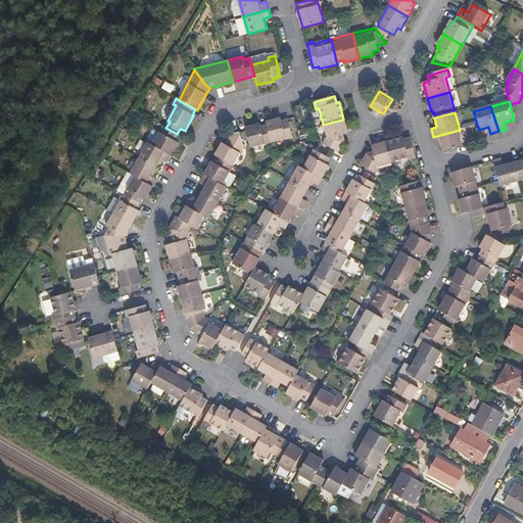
[(267,122),(267,125),(272,142),(292,137),(288,119),(281,121),(281,117),(267,122)]
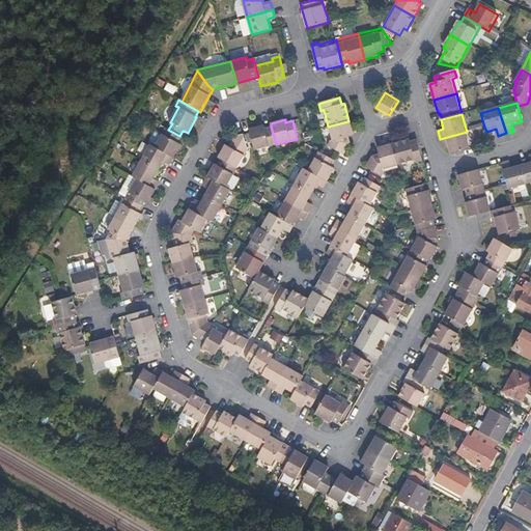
[(348,121),(328,127),(331,141),(329,141),(327,145),(338,152),(342,155),(348,143),(346,137),(353,136),(348,121)]
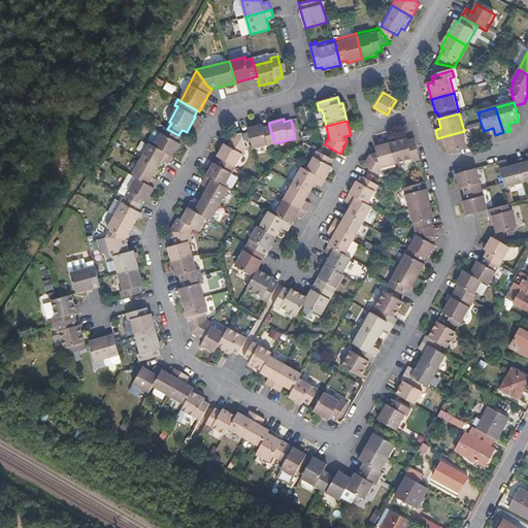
[(248,129),(249,132),(254,151),(274,143),(269,126),(263,128),(262,125),(248,129)]
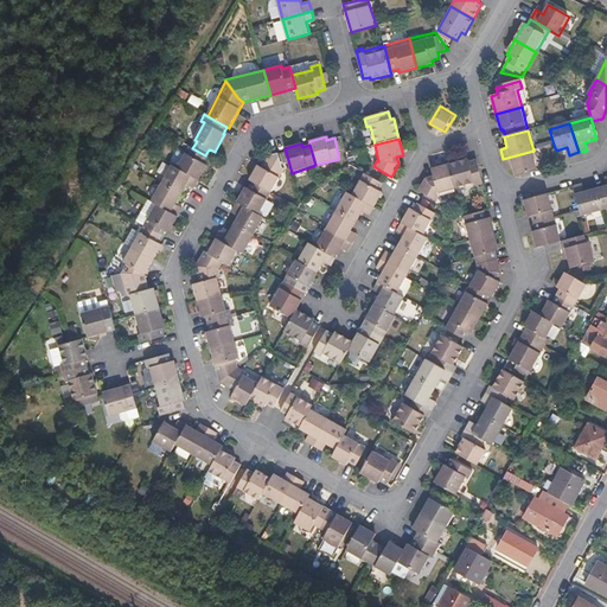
[(192,148),(189,146),(177,168),(199,181),(208,165),(205,164),(209,158),(205,155),(192,148)]
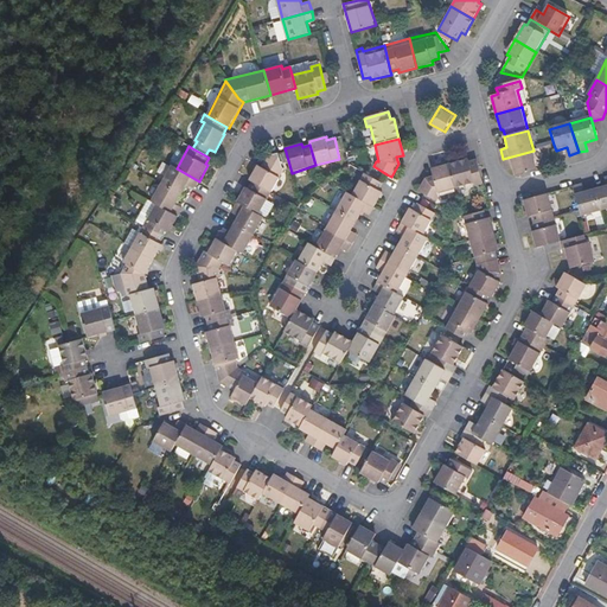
[(534,151),(503,159),(506,168),(512,167),(515,177),(538,171),(534,151)]
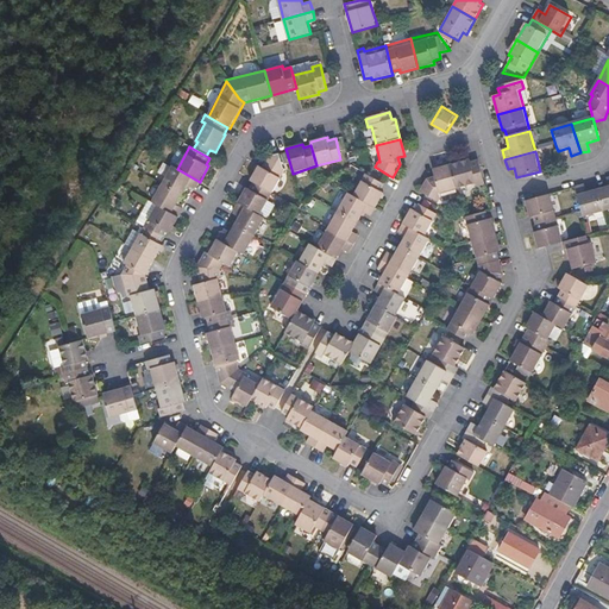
[(262,168),(258,167),(250,181),(253,183),(271,194),(283,170),(280,155),(268,157),(262,168)]
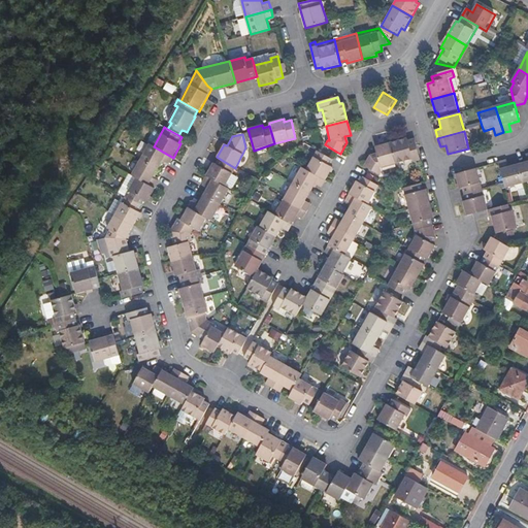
[(406,138),(390,142),(395,164),(413,159),(413,161),(421,160),(415,138),(407,140),(406,138)]
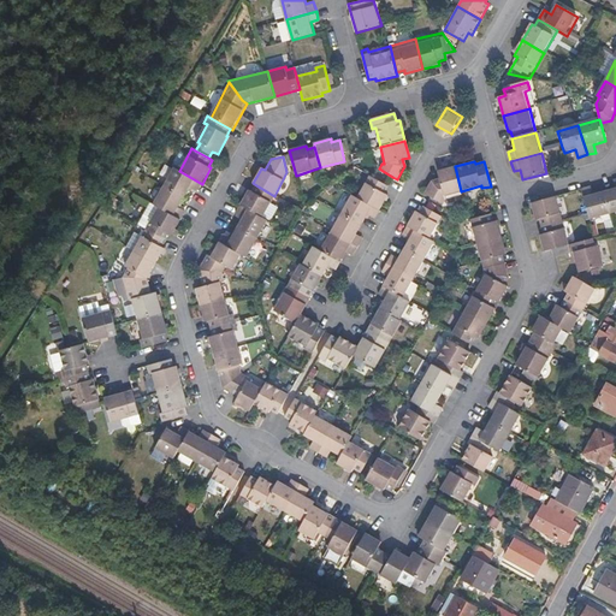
[(439,178),(432,181),(425,194),(428,196),(427,197),(442,205),(444,199),(443,196),(461,191),(455,166),(437,171),(439,178)]
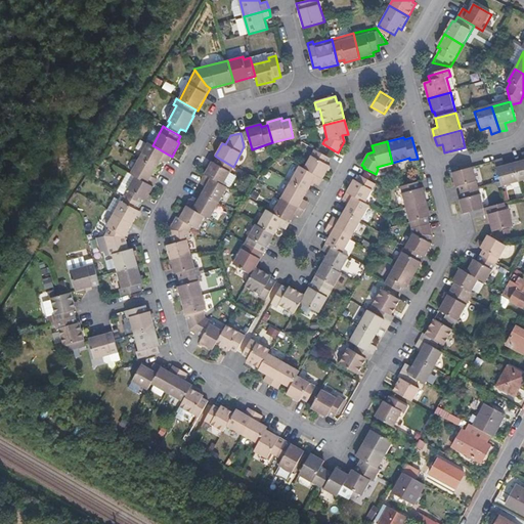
[(153,145),(147,143),(139,159),(157,169),(162,160),(168,163),(172,157),(153,145)]
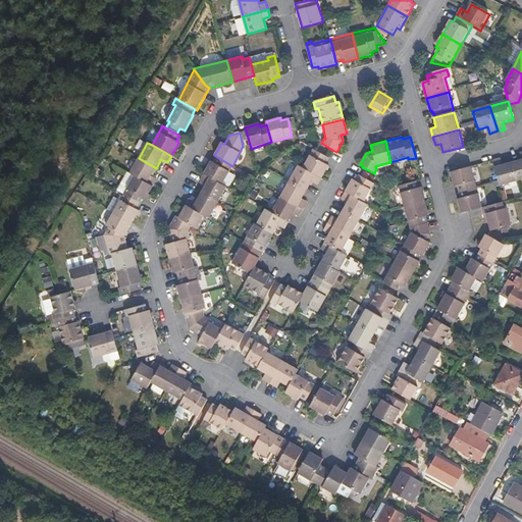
[(328,158),(313,150),(302,168),(320,177),(327,165),(325,164),(328,158)]
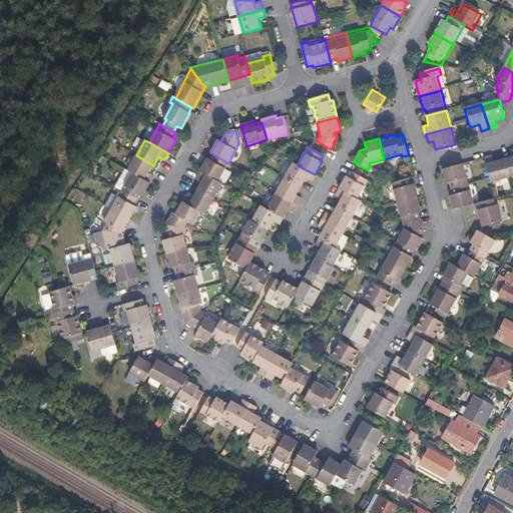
[(512,157),(503,160),(508,178),(512,176),(512,149),(510,150),(512,157)]
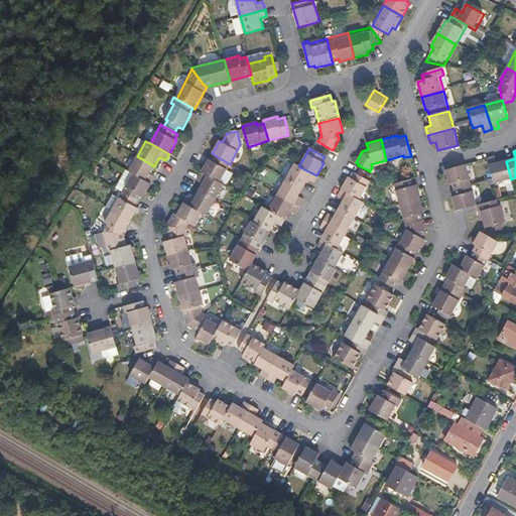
[(212,160),(209,159),(202,172),(220,182),(230,164),(215,155),(212,160)]
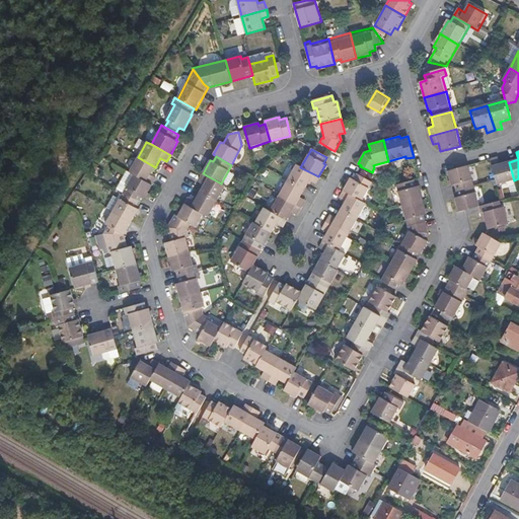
[(155,167),(138,157),(129,173),(133,175),(152,187),(156,178),(151,175),(155,167)]
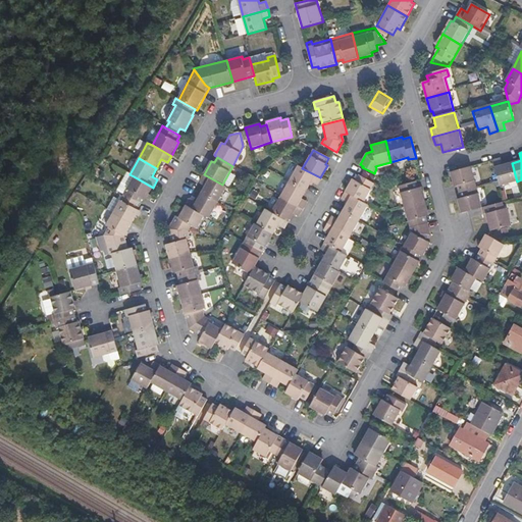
[(501,158),(492,161),(499,180),(500,187),(517,181),(512,163),(503,166),(501,158)]
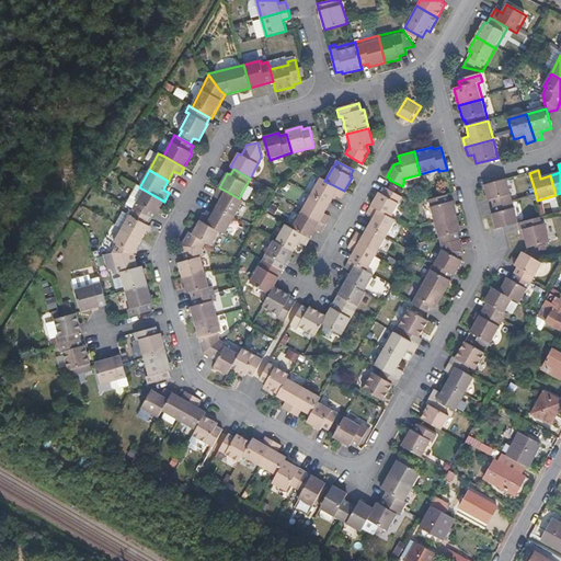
[(324,181),(320,178),(310,195),(329,205),(333,196),(340,199),(344,191),(324,181)]
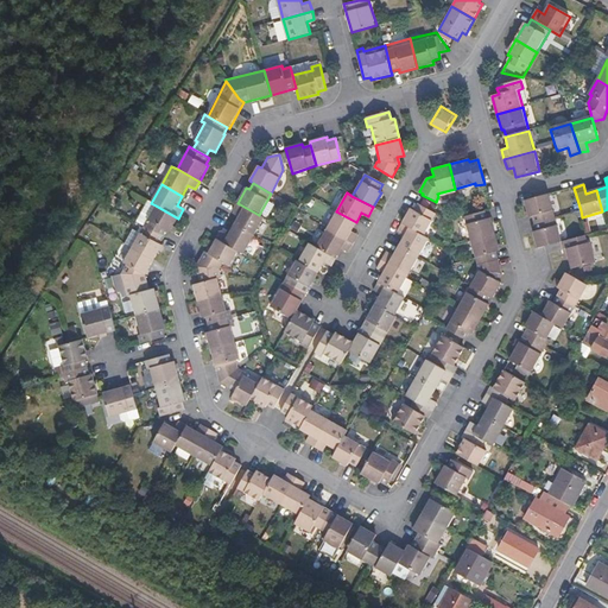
[(549,195),(525,202),(529,217),(532,216),(534,223),(556,217),(549,195)]
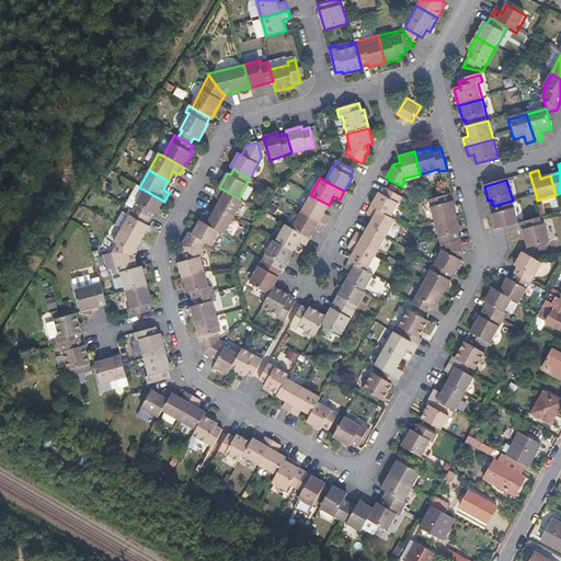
[(381,194),(379,193),(371,207),(390,218),(402,196),(386,186),(381,194)]
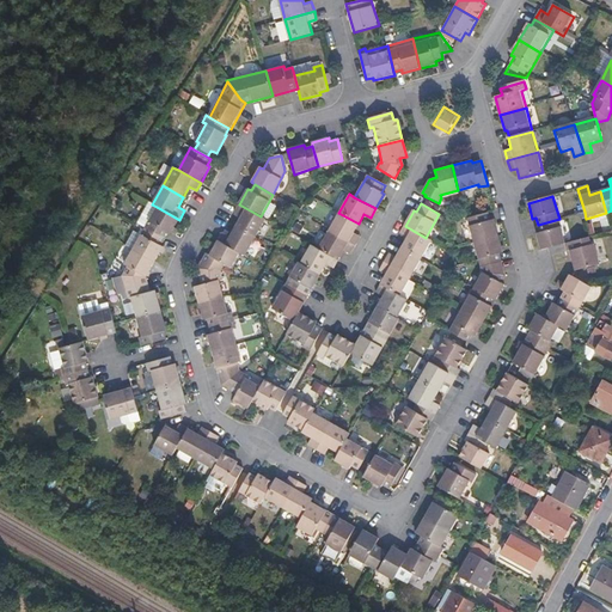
[(234,213),(242,216),(236,227),(256,239),(267,220),(261,216),(239,204),(234,213)]
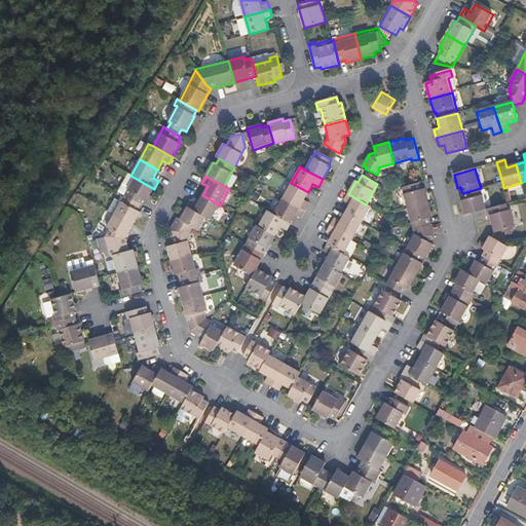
[(154,189),(135,178),(124,196),(141,205),(144,200),(147,201),(154,189)]
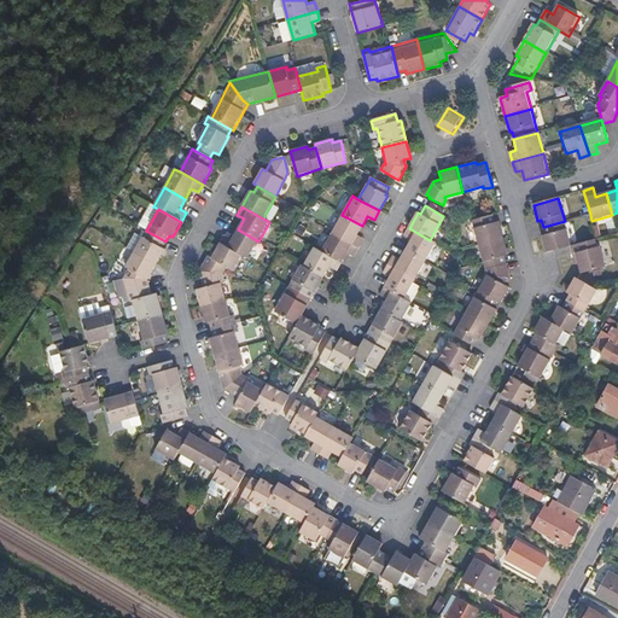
[(494,213),(472,219),(479,244),(503,238),(499,220),(496,221),(494,213)]
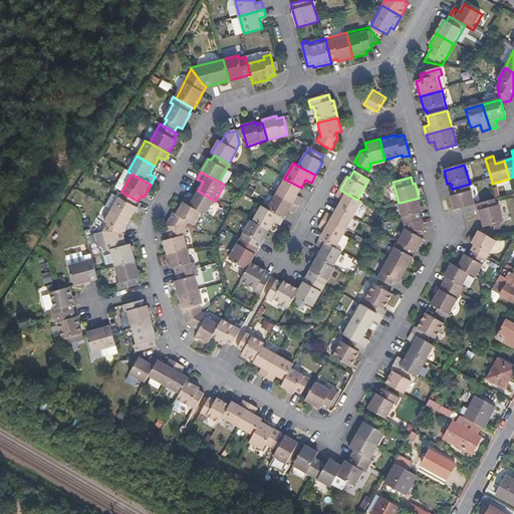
[(301,188),(284,179),(276,194),(298,206),(301,199),(296,196),(301,188)]
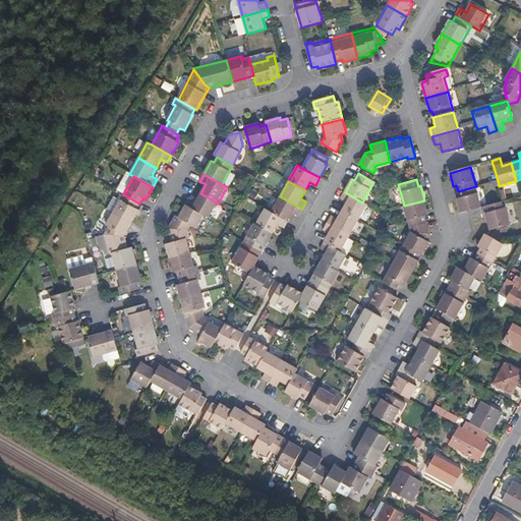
[(460,198),(457,199),(461,214),(482,208),(476,186),(458,191),(460,198)]
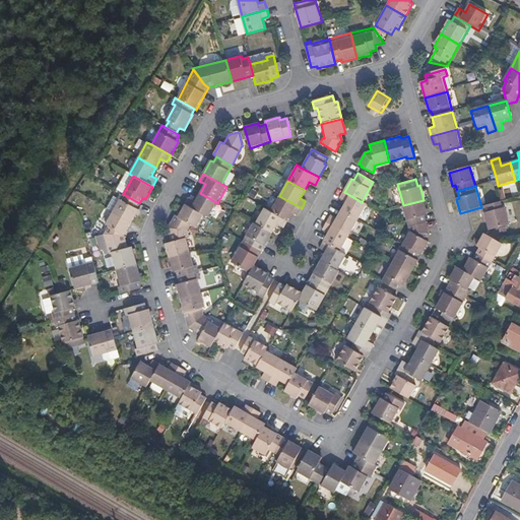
[(339,200),(344,203),(340,211),(358,220),(367,204),(362,202),(344,192),(339,200)]
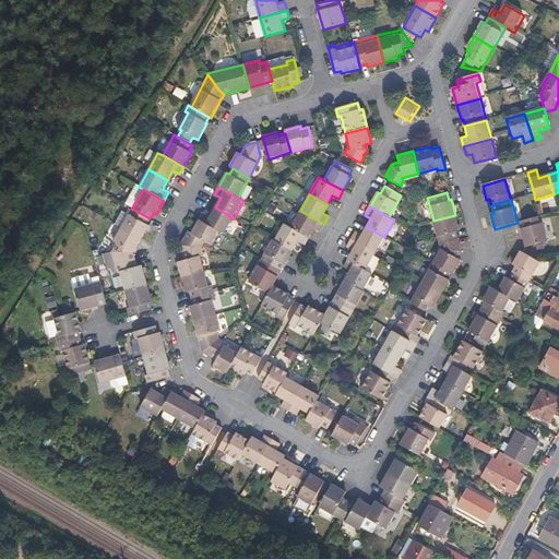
[(203,213),(200,221),(219,233),(224,235),(234,218),(215,207),(210,216),(203,213)]
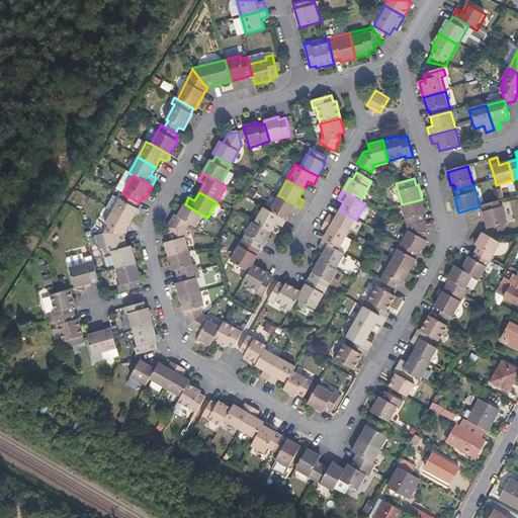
[(139,202),(122,193),(112,211),(131,222),(138,210),(136,209),(139,202)]
